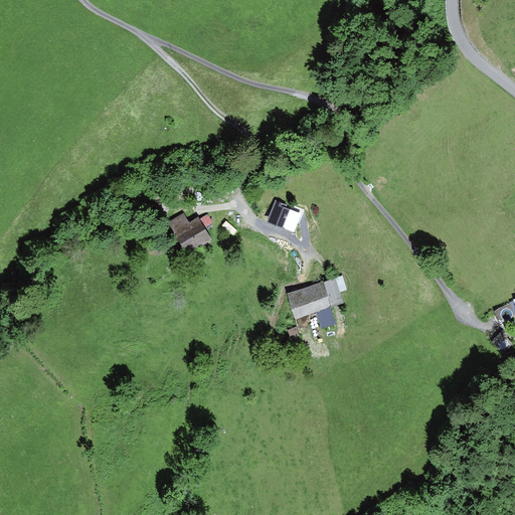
[(287,205),(277,201),(269,220),(286,227),(292,210),(286,208),(287,205)]
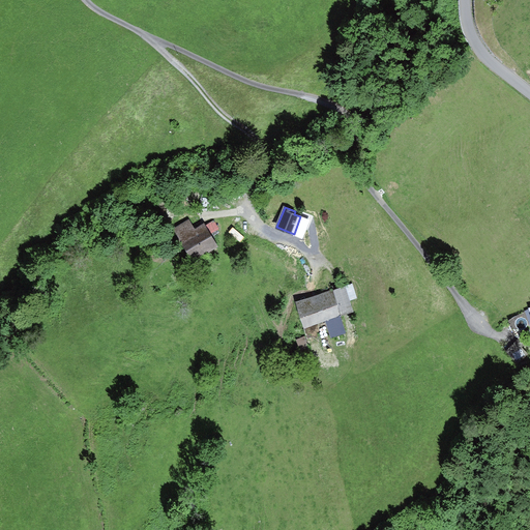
[(188,218),(173,229),(193,261),(218,246),(211,234),(206,226),(204,223),(195,228),(188,218)]
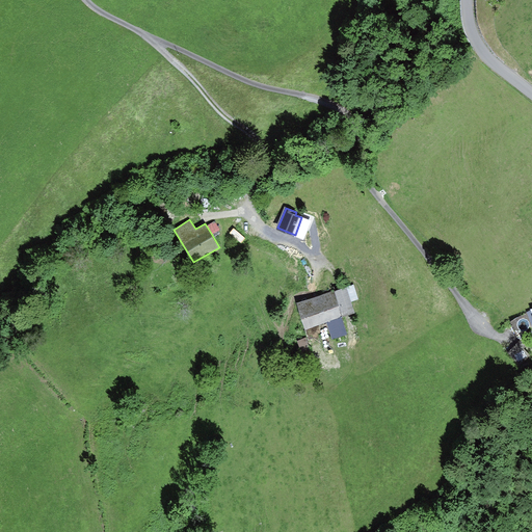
[(215,221),(207,227),(212,235),(220,230),(215,221)]
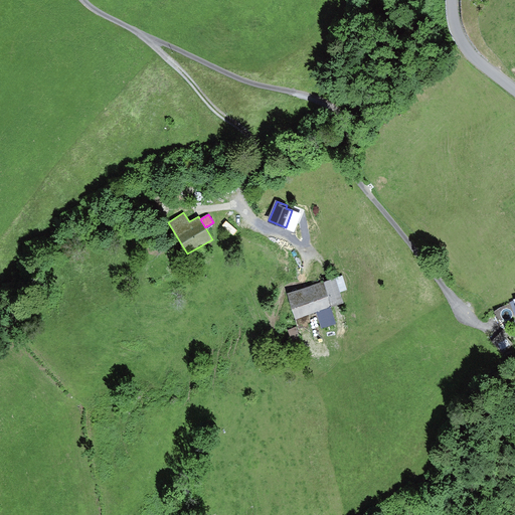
[(342,276),(336,278),(341,292),(347,290),(342,276)]
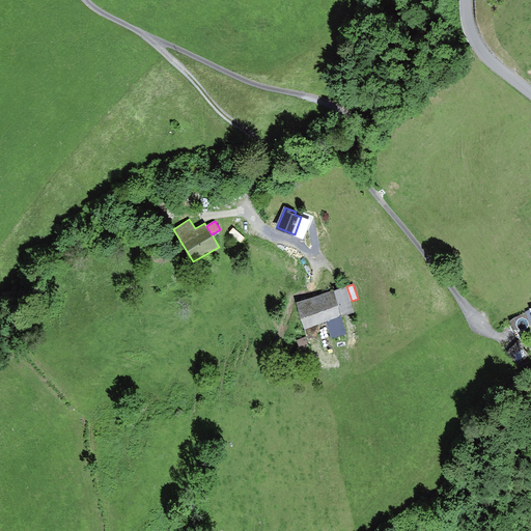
[(352,301),(346,286),(297,302),(305,328),(326,322),(341,316),(355,312),(352,301)]
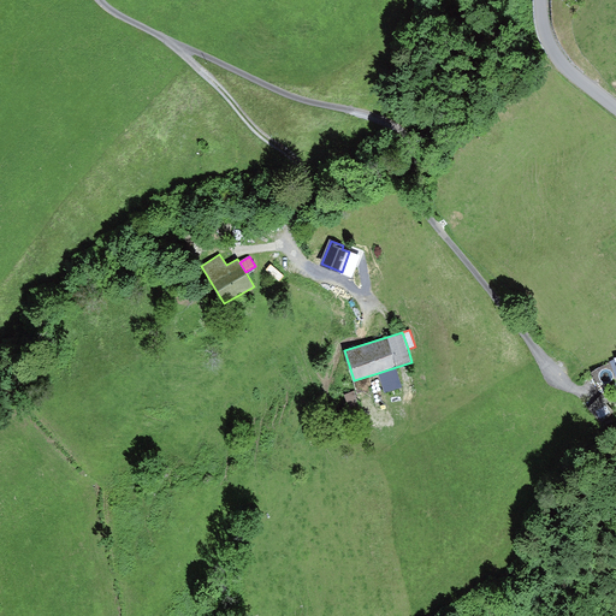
[(396,367),(378,373),(384,392),(402,386),(396,367)]
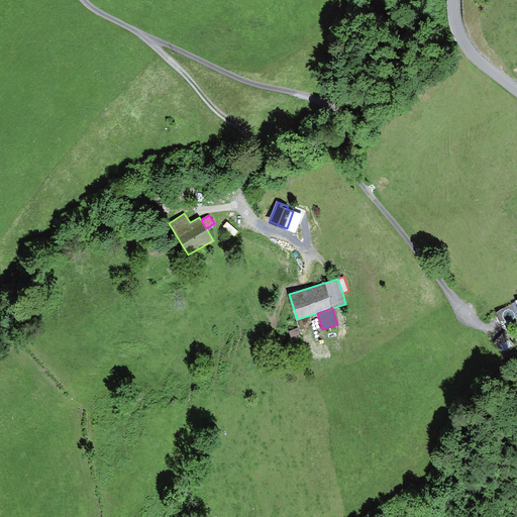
[(298,328),(289,331),(293,342),(302,339),(298,328)]
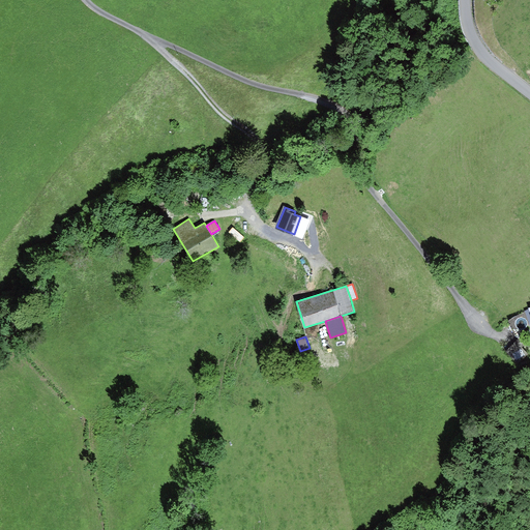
All buildings are outlined.
